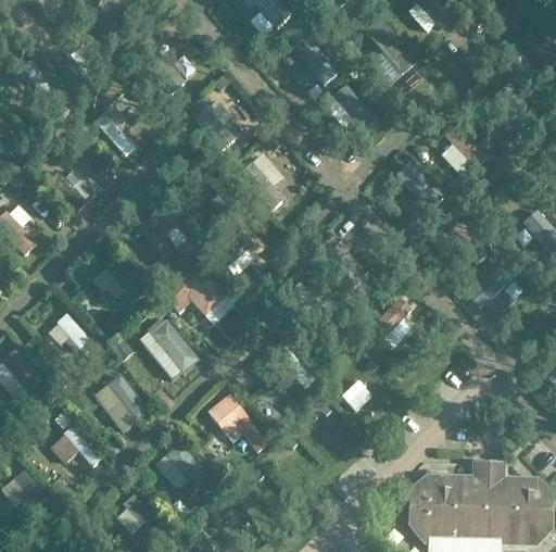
[(74,0),(88,13),(99,1),(98,0),(74,0)]
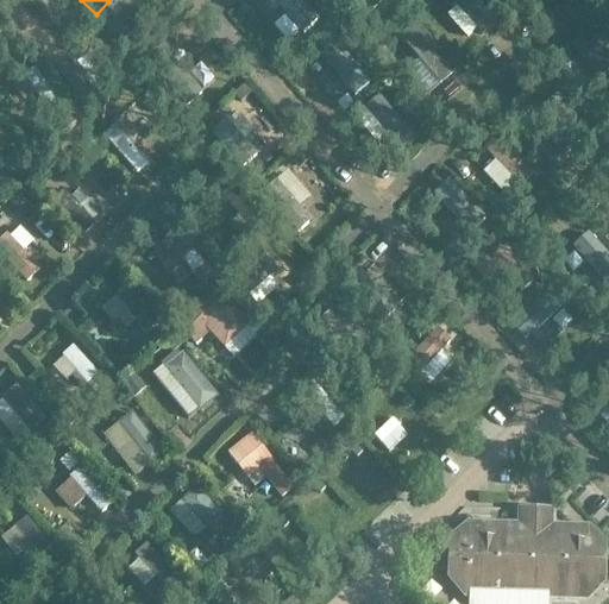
[(283,0),(300,20),(311,11),(301,0),(283,0)]
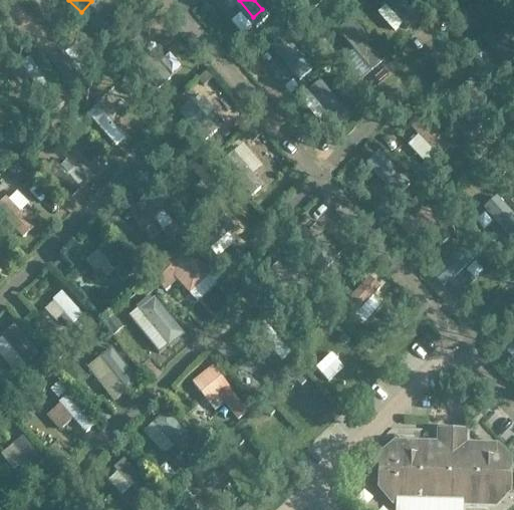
[(297,0),(295,3),(305,14),(321,0),(297,0)]
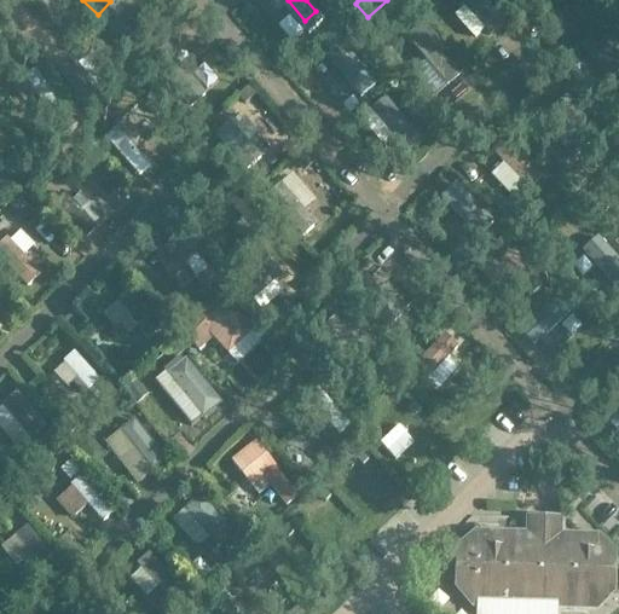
[(472,0),(482,13),(475,19),(482,28),(490,22),(501,36),(513,27),(490,0),(472,0)]
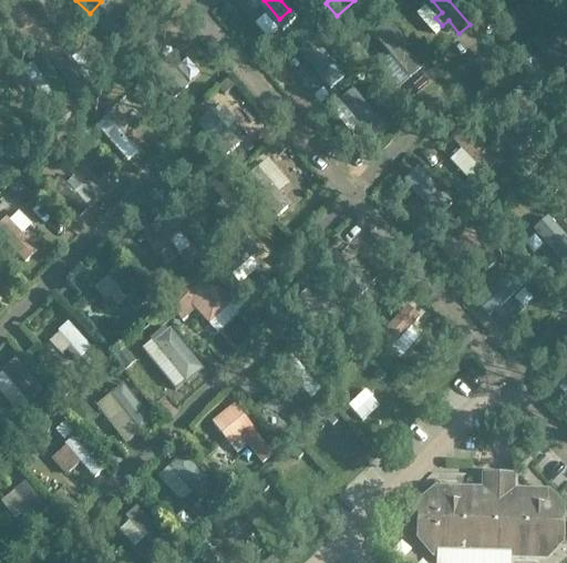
[(379,51),(384,47),(390,42),(399,52),(409,65),(420,57),(388,18),(378,27),(380,29),(369,38),(379,51)]
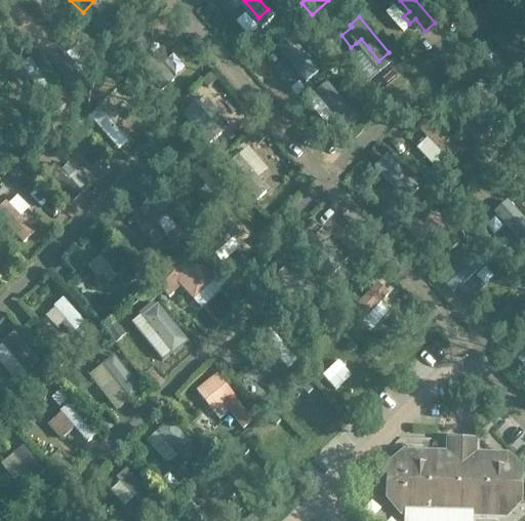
[(114,41),(122,33),(115,26),(108,35),(114,41)]
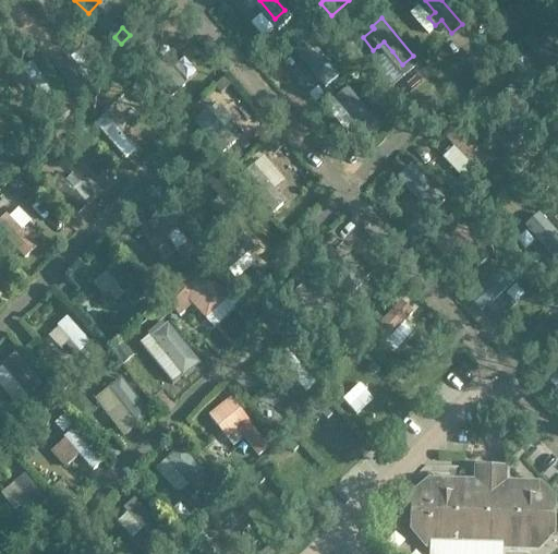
[(346,29),(339,35),(344,43),(351,37),(346,29)]
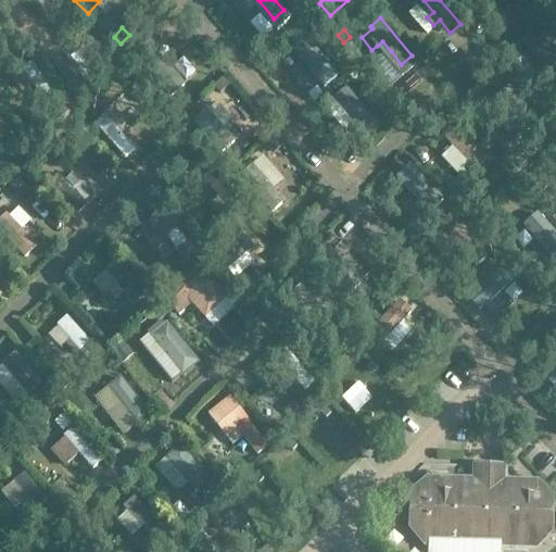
[(324,71),(331,64),(333,63),(330,58),(307,30),(298,39),(324,71)]
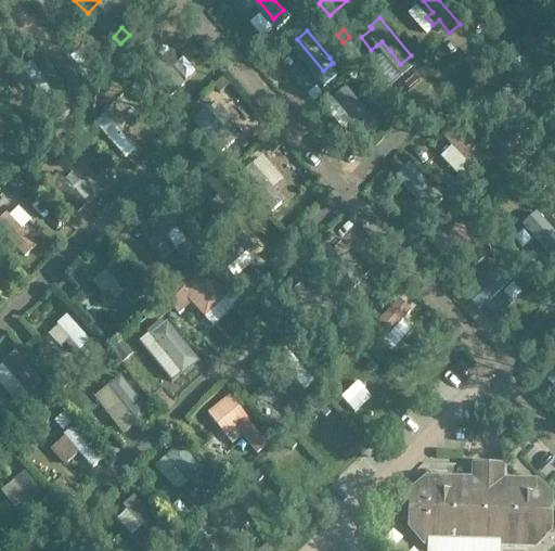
[(74,64),(62,49),(56,42),(44,52),(71,86),(82,76),(79,72),(81,69),(76,62),(74,64)]
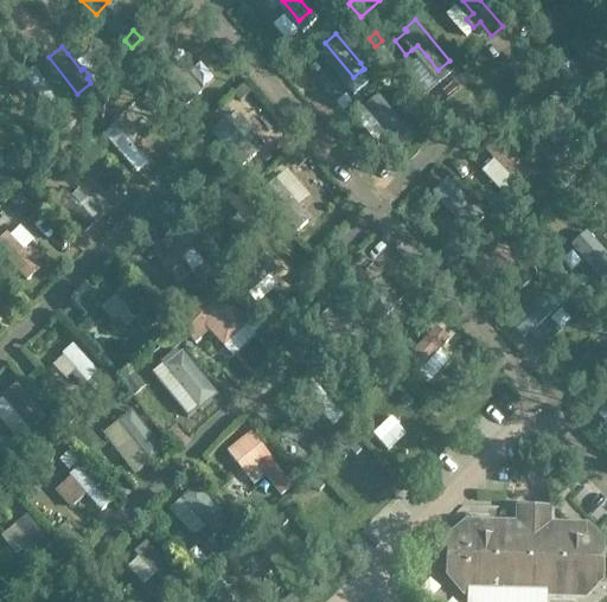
[(280,47),(270,56),(275,61),(285,53),(280,47)]
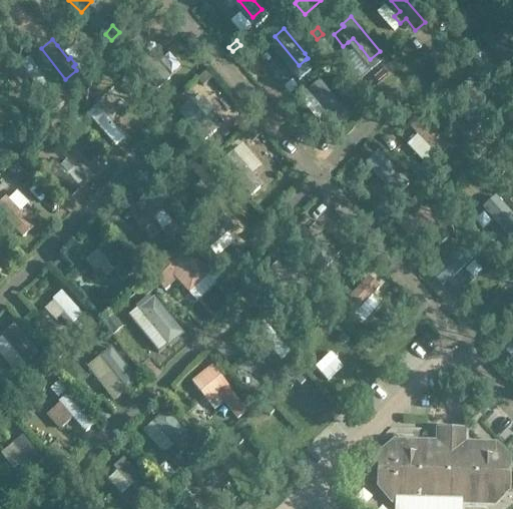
[(29,53),(20,60),(41,89),(50,82),(29,53)]
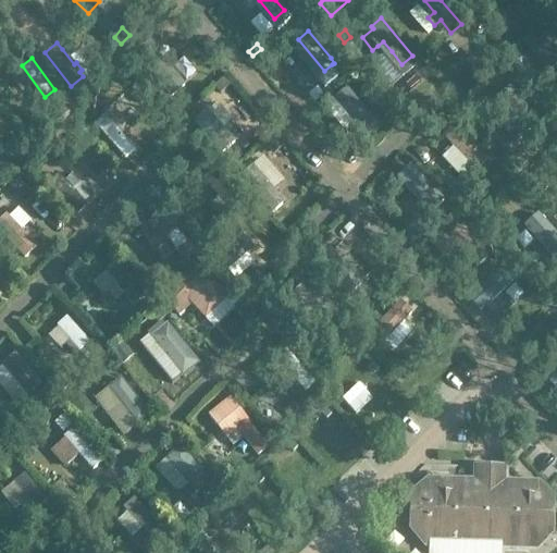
[(224,75),(214,84),(221,90),(231,82),(224,75)]
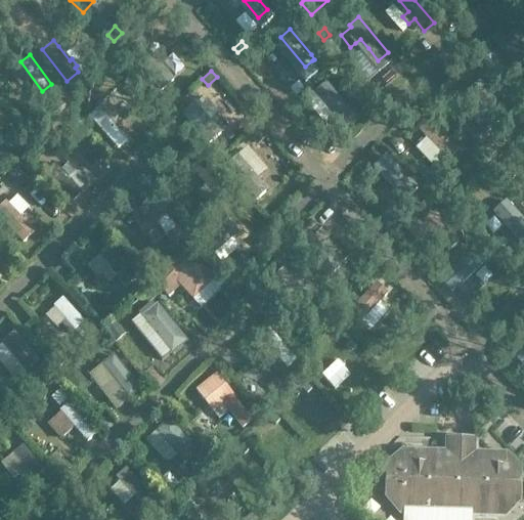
[(139,88),(133,81),(126,87),(132,94),(139,88)]
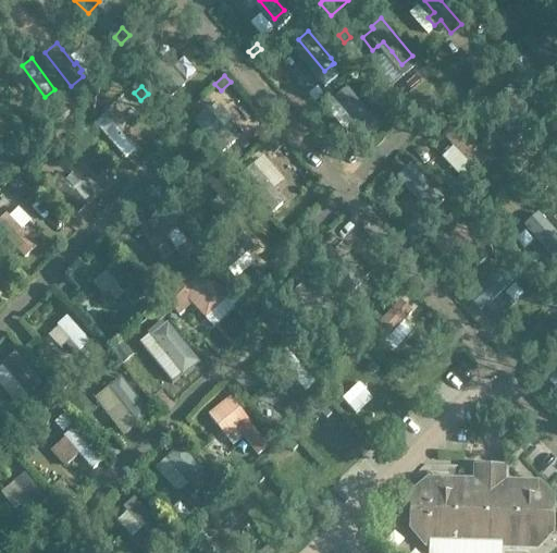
[(222,150),(234,139),(207,107),(194,118),(222,150)]
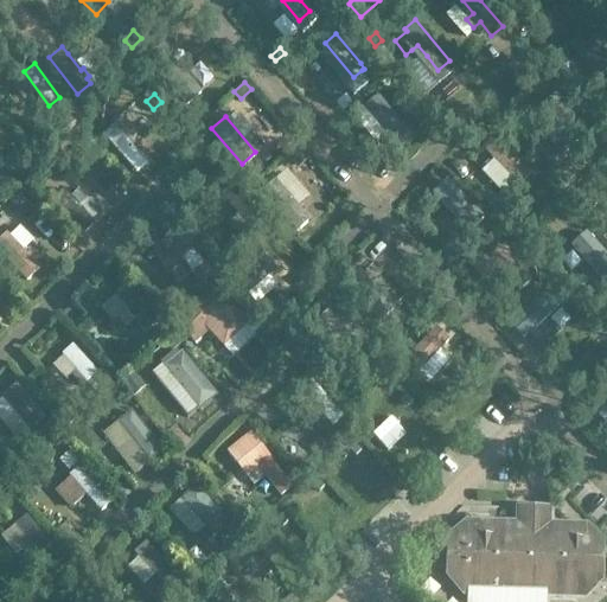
[(148,160),(128,138),(115,122),(104,132),(138,170),(148,160)]
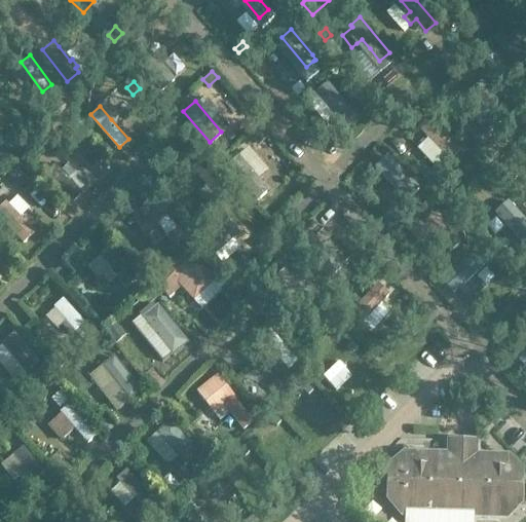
[(0,134),(6,142),(17,133),(0,109),(0,134)]
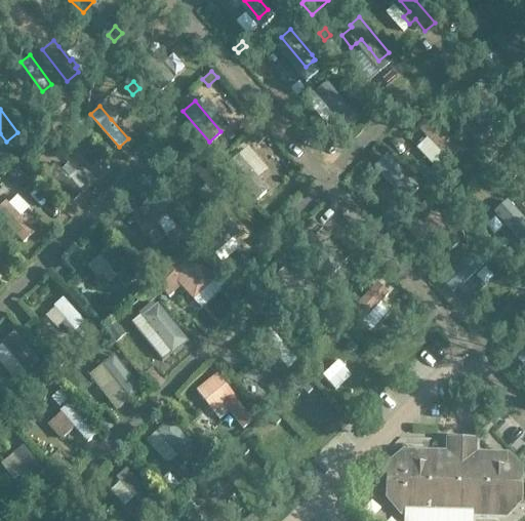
[(448,158),(462,146),(432,112),(417,125),(448,158)]
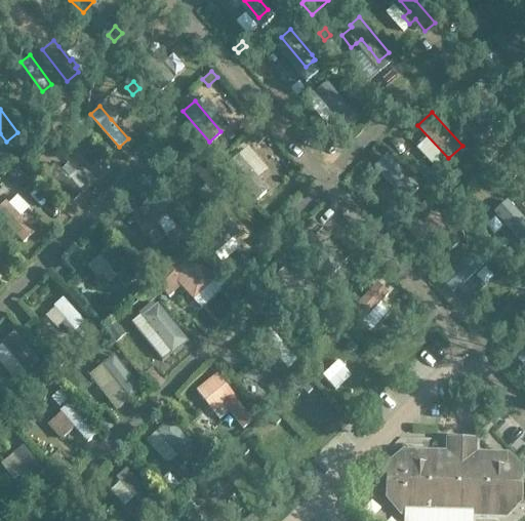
[(509,123),(509,133),(519,133),(519,123),(509,123)]
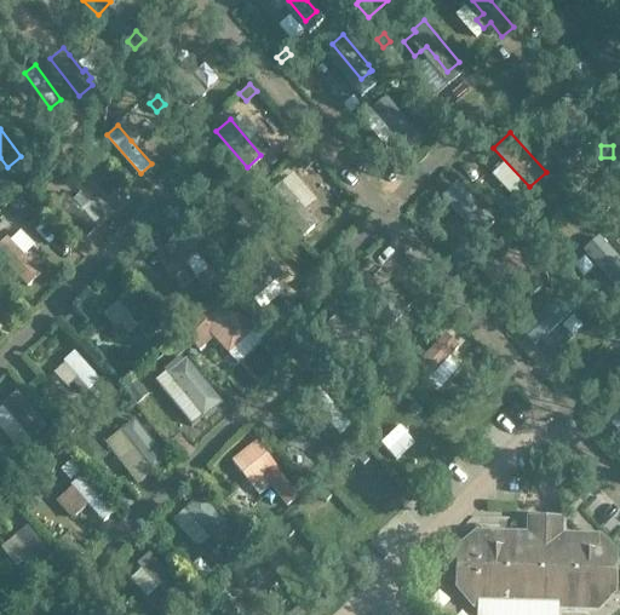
[(302,165),(311,156),(305,149),(296,157),(302,165)]
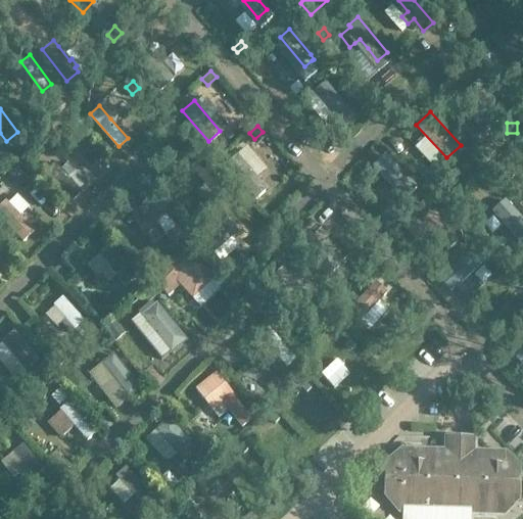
[(267,187),(238,153),(227,162),(255,196),(267,187)]
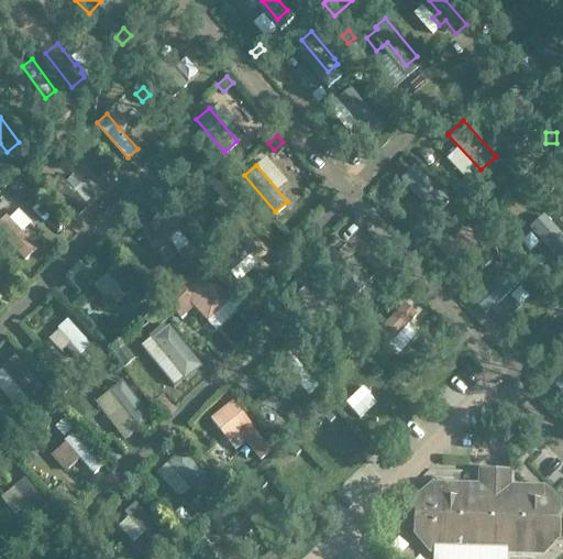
[(236,214),(250,201),(218,166),(206,178),(236,214)]
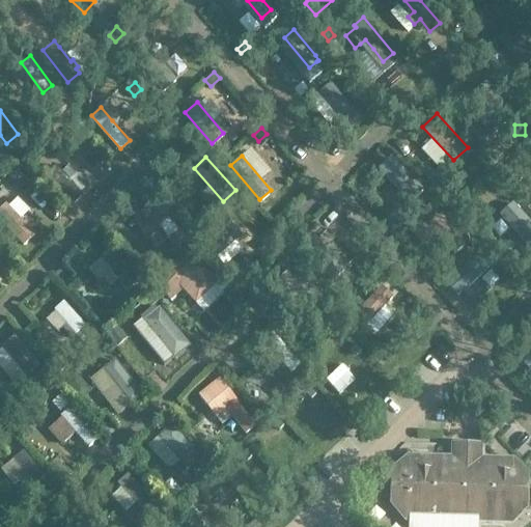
[(418,169),(428,178),(435,172),(424,162),(418,169)]
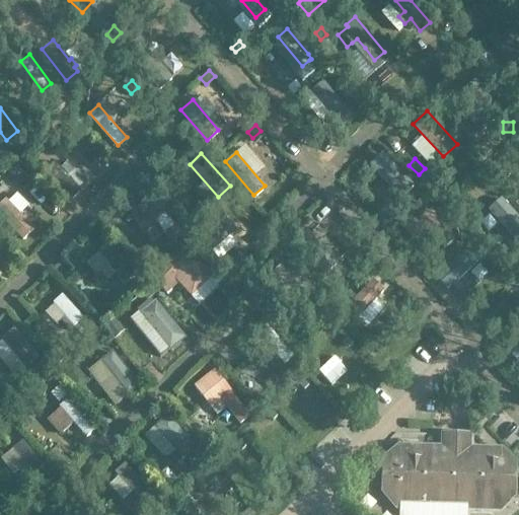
[(69,173),(75,167),(76,166),(68,159),(61,165),(55,159),(45,169),(72,198),(82,188),(80,186),(69,173)]
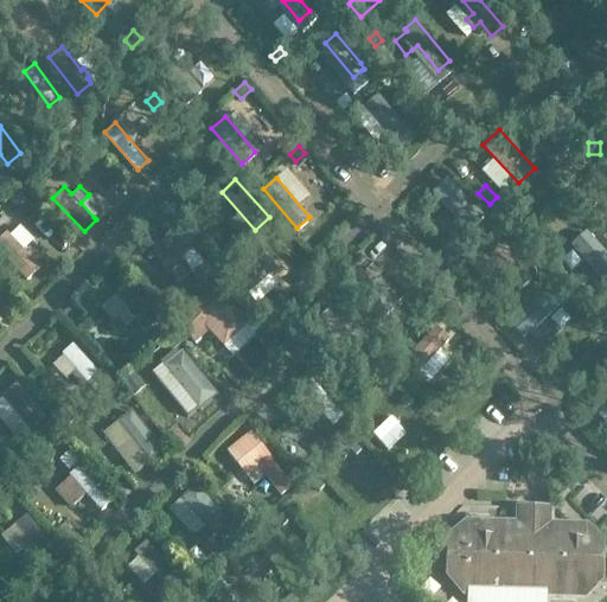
[(548,238),(555,248),(573,234),(583,247),(598,266),(606,258),(575,217),(548,238)]
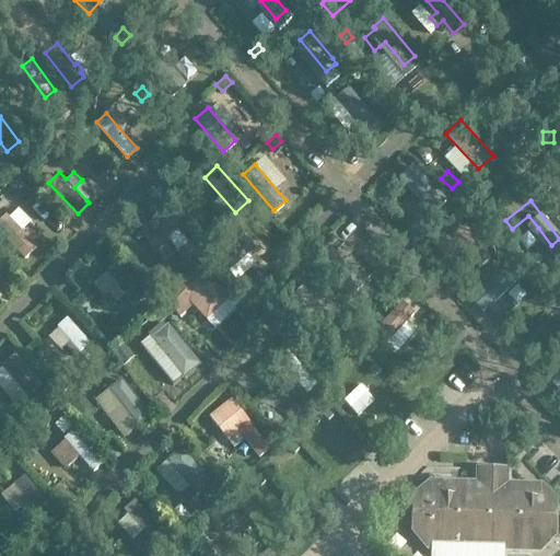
[(162,207),(152,216),(178,247),(188,239),(162,207)]
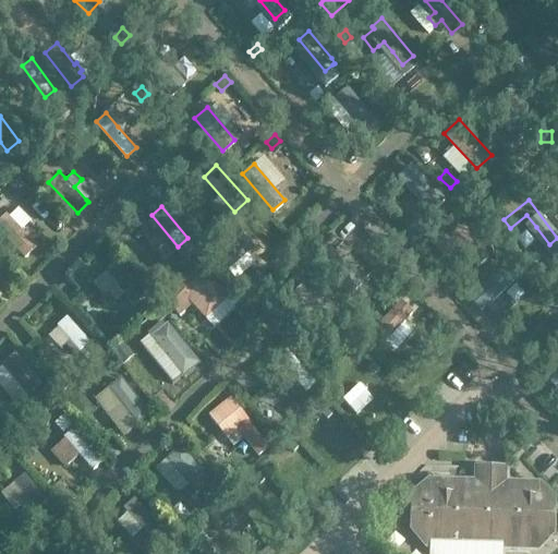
[(7,212),(0,218),(0,229),(26,255),(38,243),(7,212)]
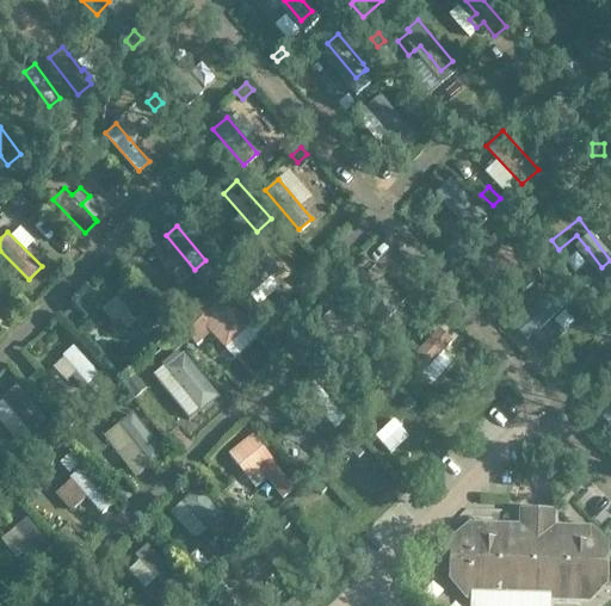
[(491,254),(492,255),(523,290),(536,279),(503,243),(491,254)]
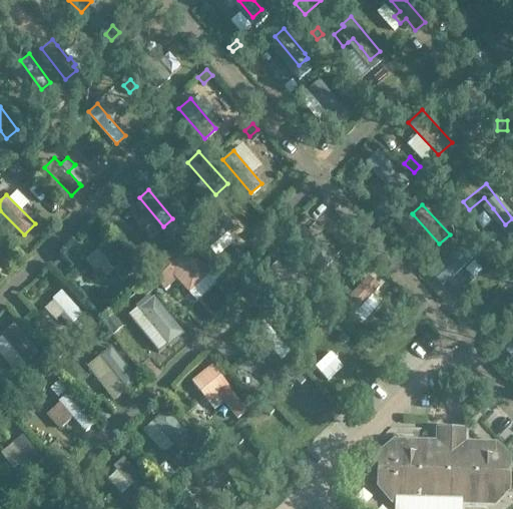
[(188,215),(195,221),(201,215),(195,208),(188,215)]
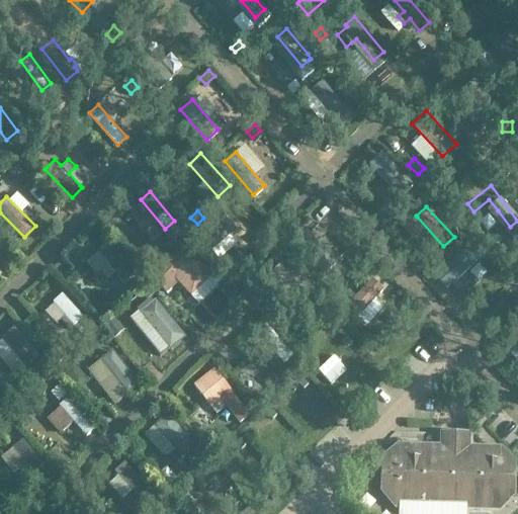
[(267,231),(257,221),(224,253),(234,263),(267,231)]
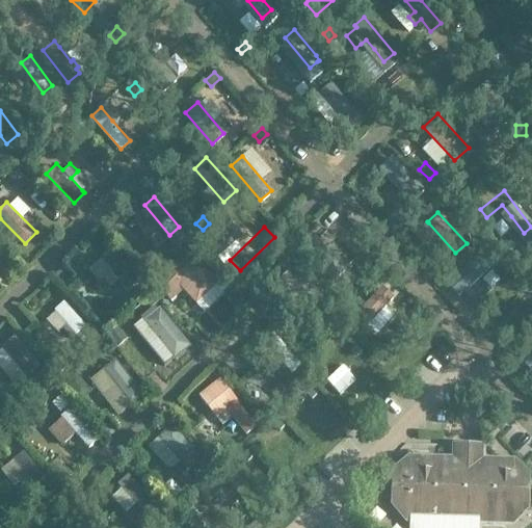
[(333,230),(319,241),(339,265),(353,254),(333,230)]
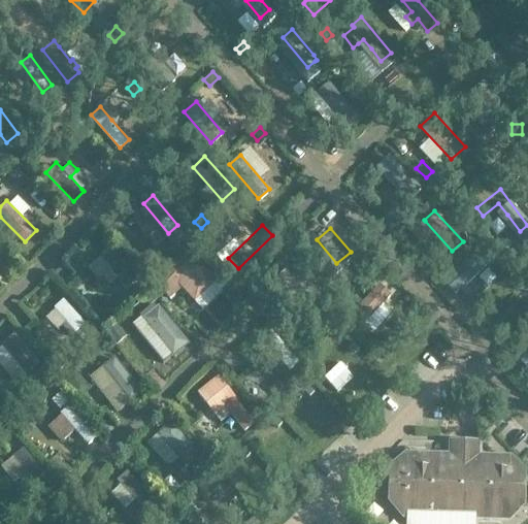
[(99,254),(100,255),(118,276),(126,287),(138,276),(112,243),(99,254)]
